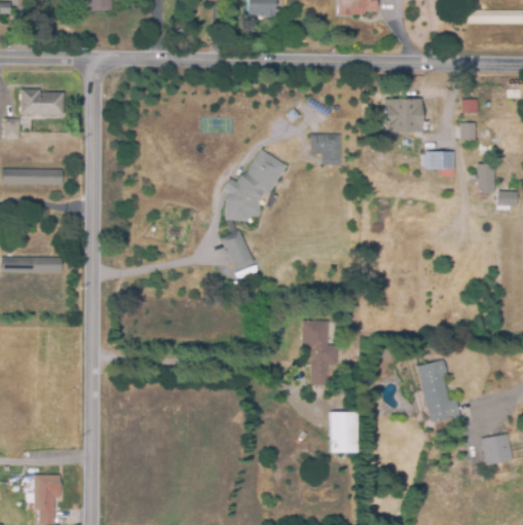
[(90,11),(89,0),(112,0),(113,10),(90,11)]
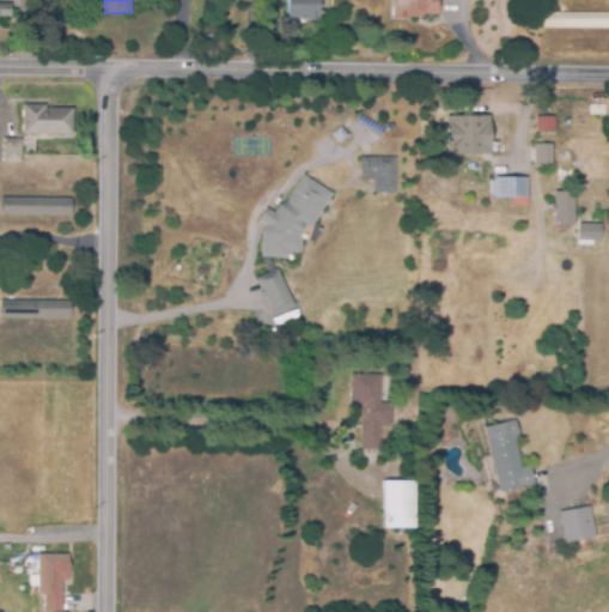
[(322,0),(322,20),(290,18),(291,0),(322,0)]
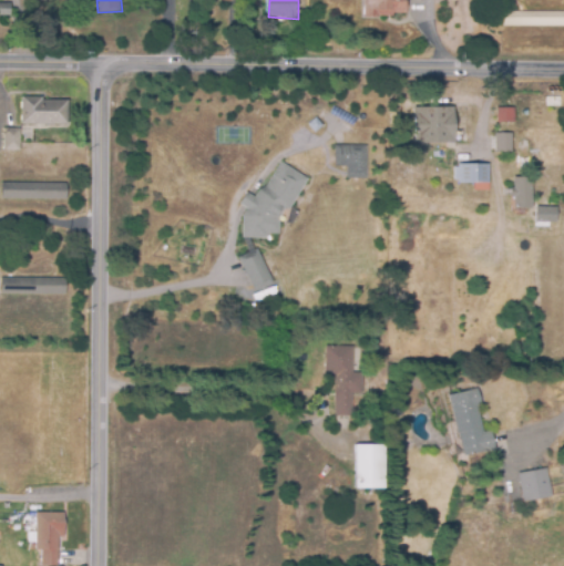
[(379,20),(363,19),(363,0),(407,0),(407,13),(393,12),(393,17),(379,17),(379,20)]
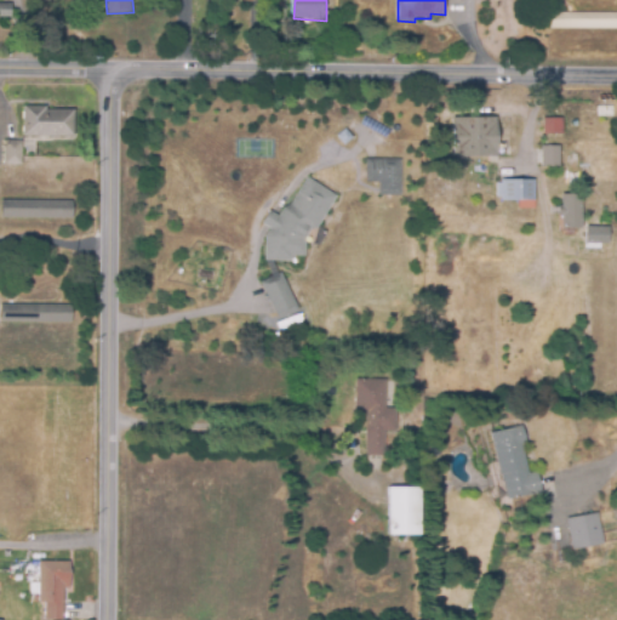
[(0,17),(0,3),(13,3),(13,17),(0,17)]
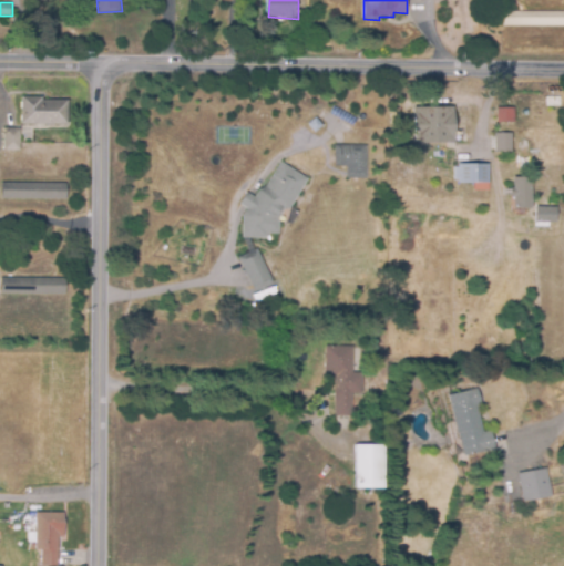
[(563,26),(502,26),(502,11),(563,11),(563,26)]
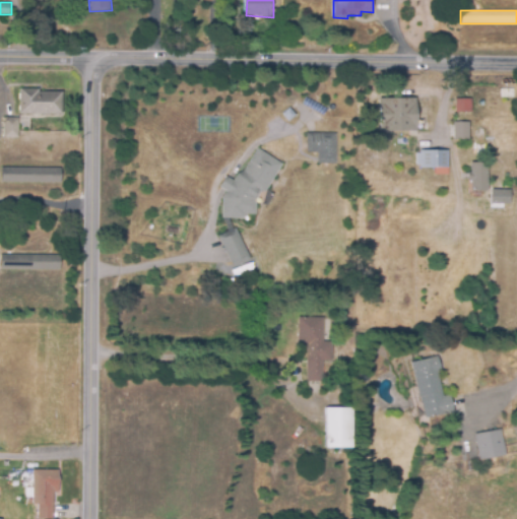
[(63,115),(20,115),(20,88),(40,88),(40,91),(63,92),(63,115)]
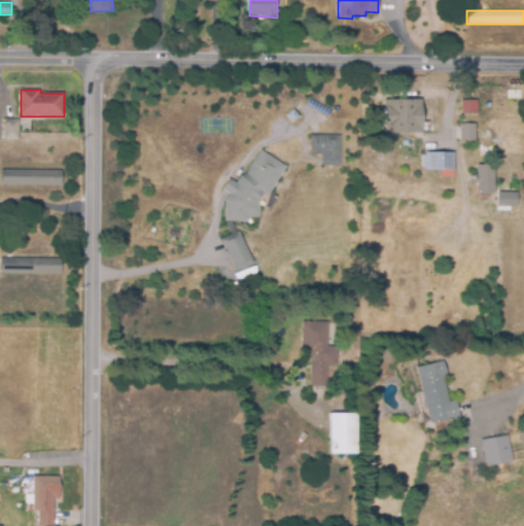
[(423,134),(382,132),(383,98),(424,99),(423,134)]
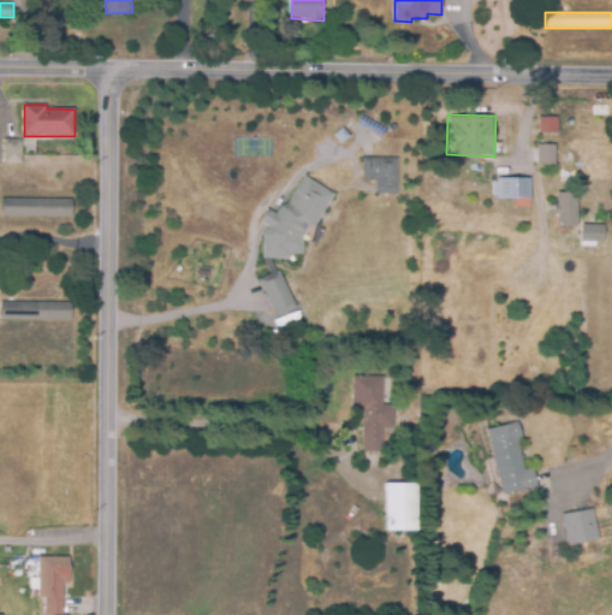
[(538,132),(536,116),(559,116),(560,132),(538,132)]
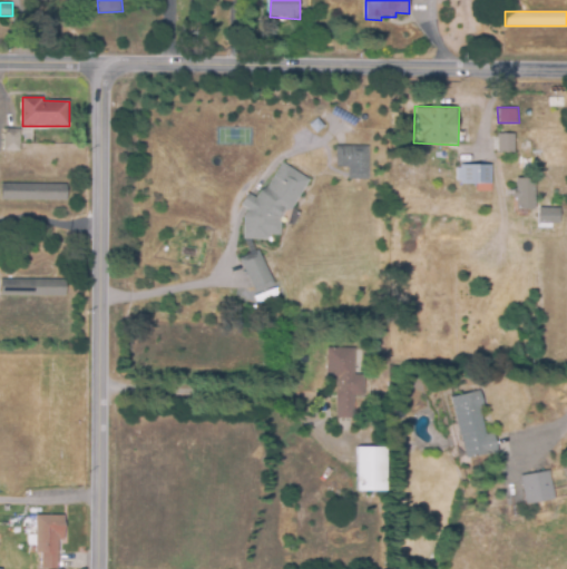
[(316,134),(310,125),(320,117),(326,126),(316,134)]
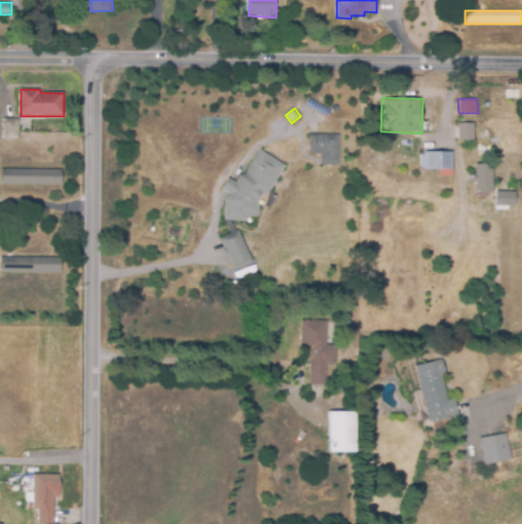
[(458,142),(458,125),(473,125),(473,142),(458,142)]
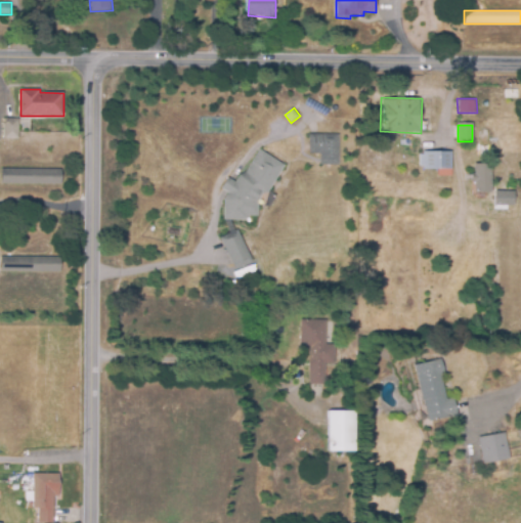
[(492,184),(476,184),(477,129),(492,129),(492,184)]
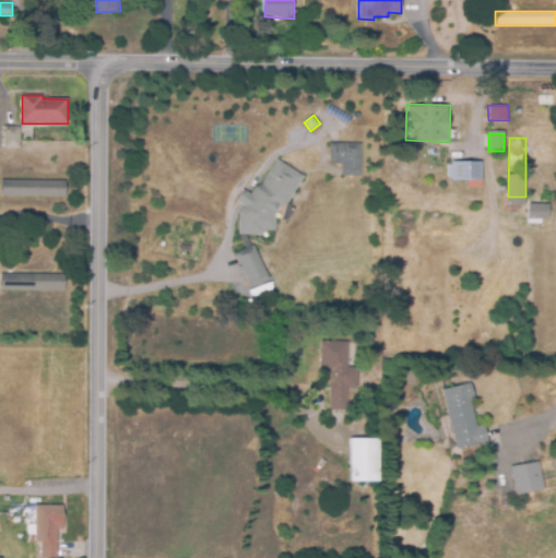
[(331,141),(364,141),(364,174),(343,174),(343,162),(331,162),(331,141)]
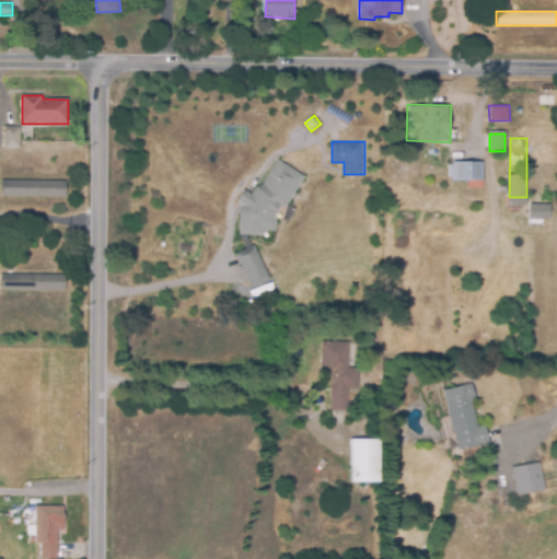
[(264,182),(279,158),(306,175),(288,205),(282,205),(278,212),(277,229),(266,228),(265,233),(241,232),(242,211),(246,204),(239,199),(245,187),(254,191),(257,186),(264,182)]
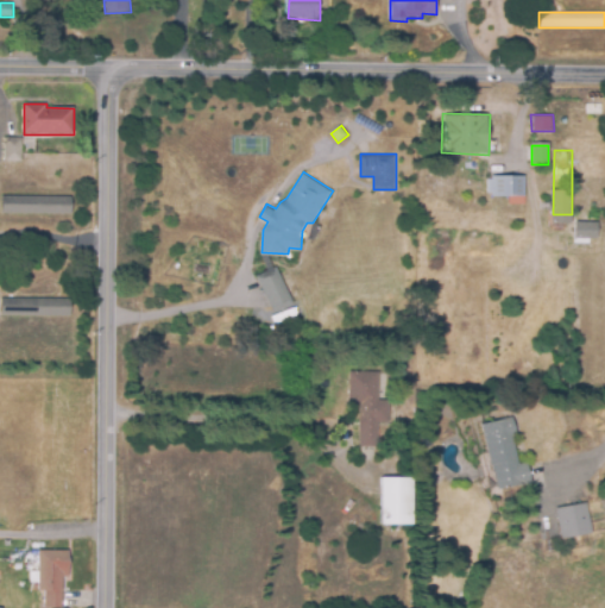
[(527,205),(509,205),(509,196),(489,196),(489,179),(493,179),(493,176),(527,176),(527,205)]
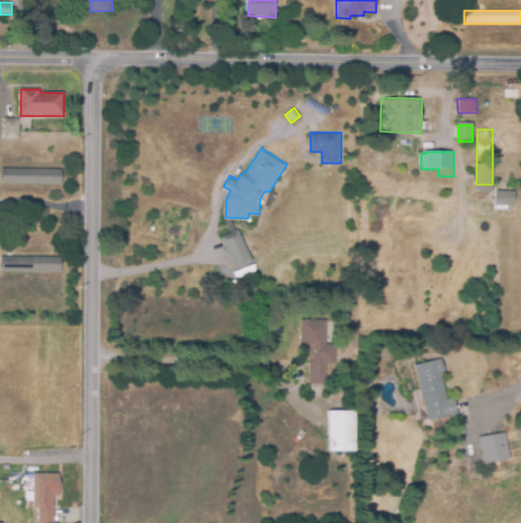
[(62,184),(2,184),(2,169),(62,169),(62,184)]
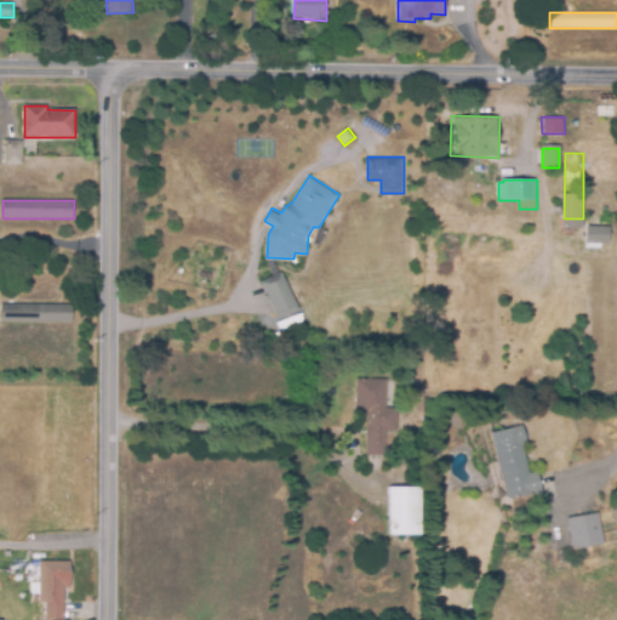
[(616,242),(589,242),(589,227),(595,227),(595,219),(600,219),(601,208),(616,208),(616,242)]
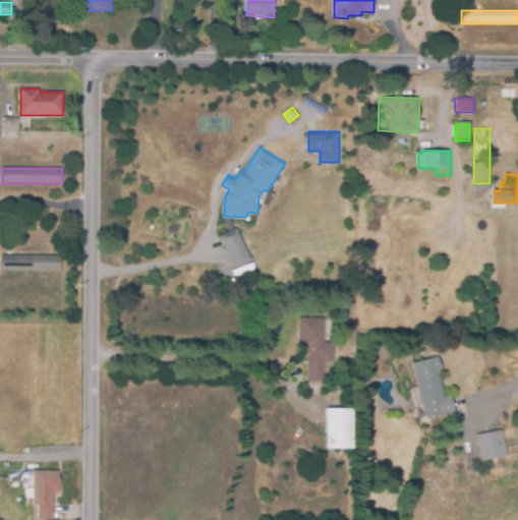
[(235,268),(220,237),(237,228),(252,260),(235,268)]
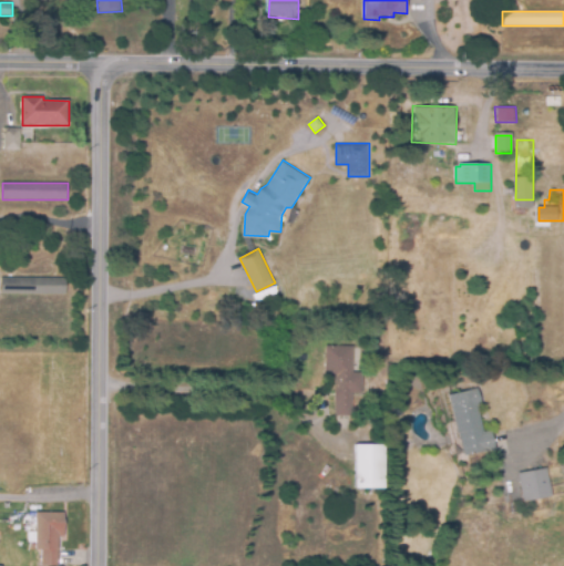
[(67,295),(2,295),(2,277),(67,277),(67,295)]
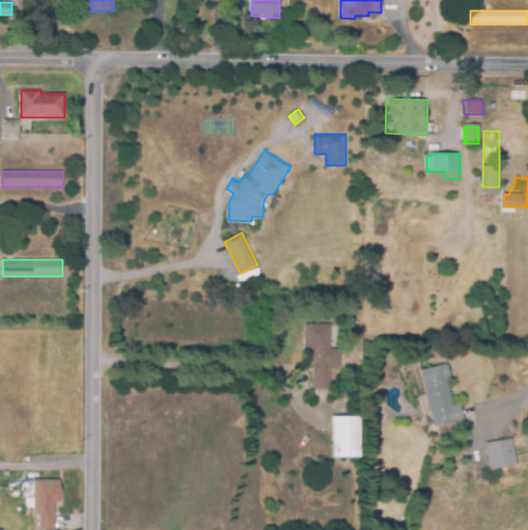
[(331,390),(313,389),(314,353),(305,353),(306,324),(332,325),(332,349),(340,349),(340,368),(331,368),(331,390)]
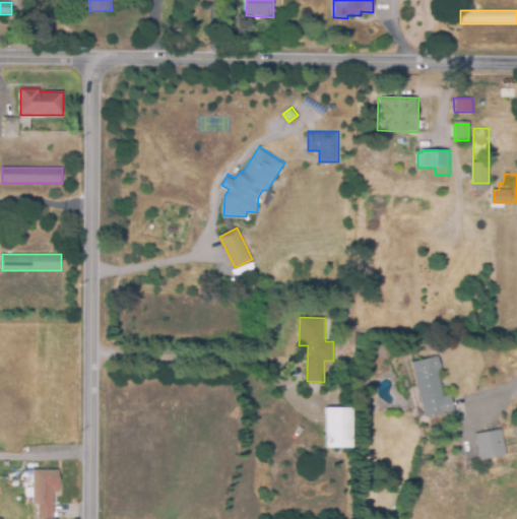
[(426,418),(413,362),(440,355),(443,371),(440,372),(445,395),(451,394),(455,411),(426,418)]
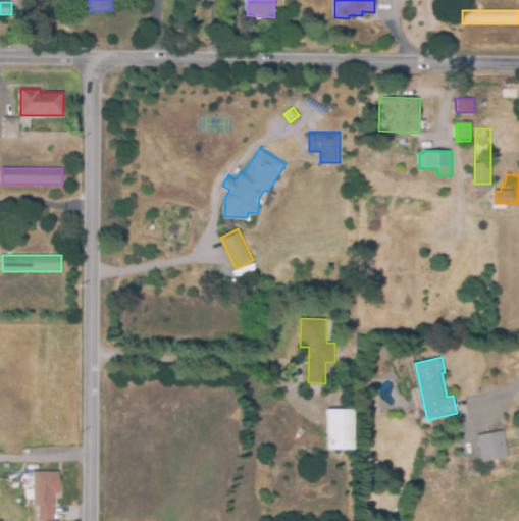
[(327,450),(327,409),(355,409),(355,450),(327,450)]
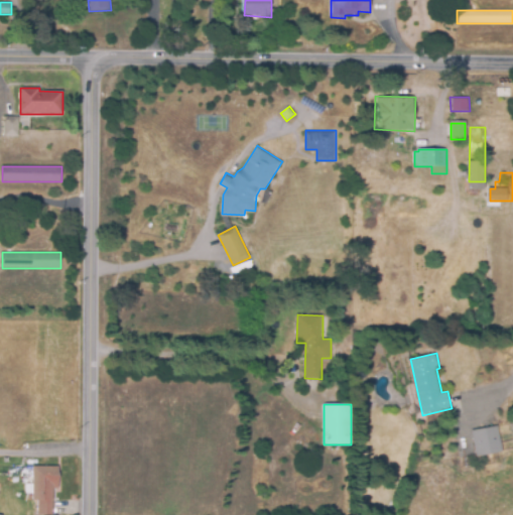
[(477,457),(472,430),(499,425),(504,452),(477,457)]
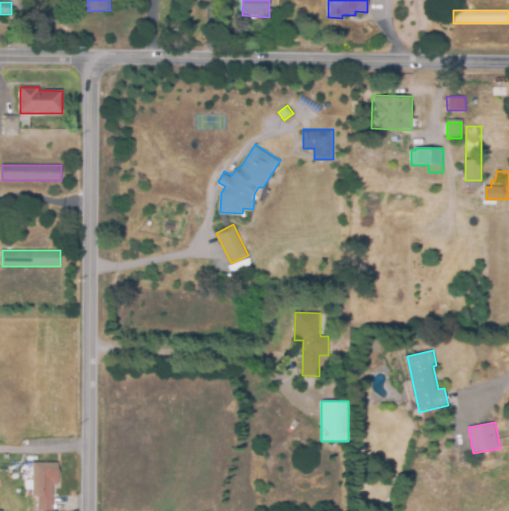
[(54,510),(39,510),(39,497),(32,497),(33,462),(58,463),(58,484),(54,484),(54,510)]
